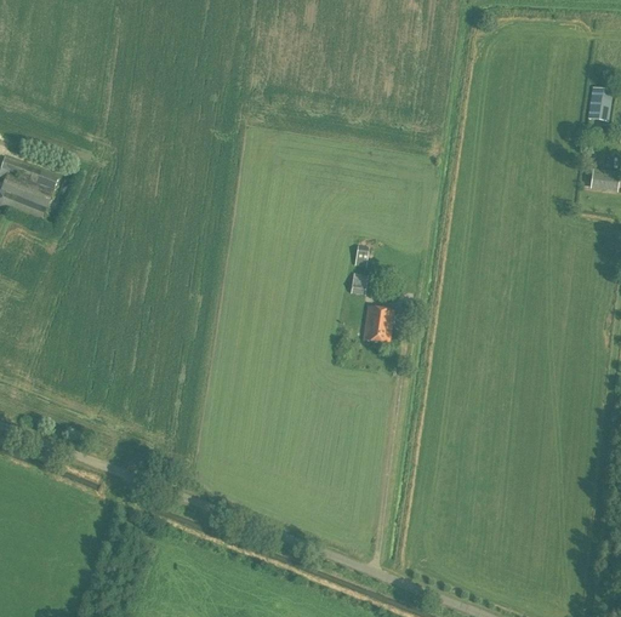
[(609,119),(614,90),(592,86),(587,116),(609,119)]
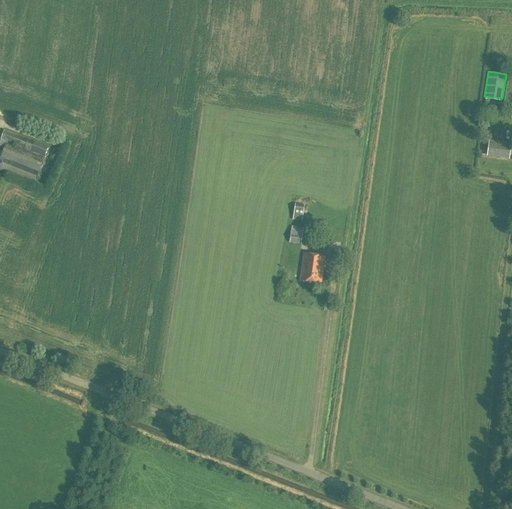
[(1,154),(0,154),(0,167),(34,181),(48,144),(4,128),(0,138),(0,144),(4,146),(1,154)]
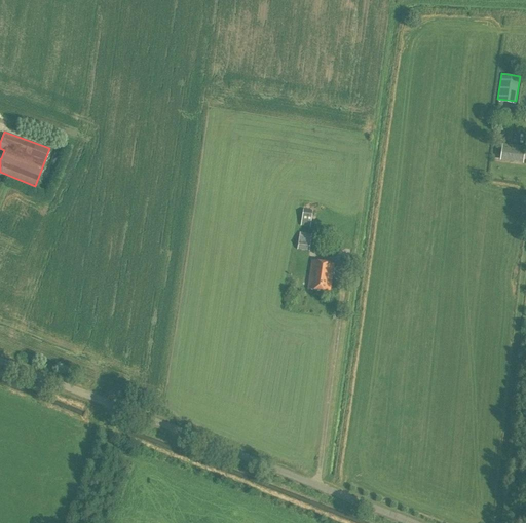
[(523,160),(525,145),(501,142),(499,158),(523,160)]
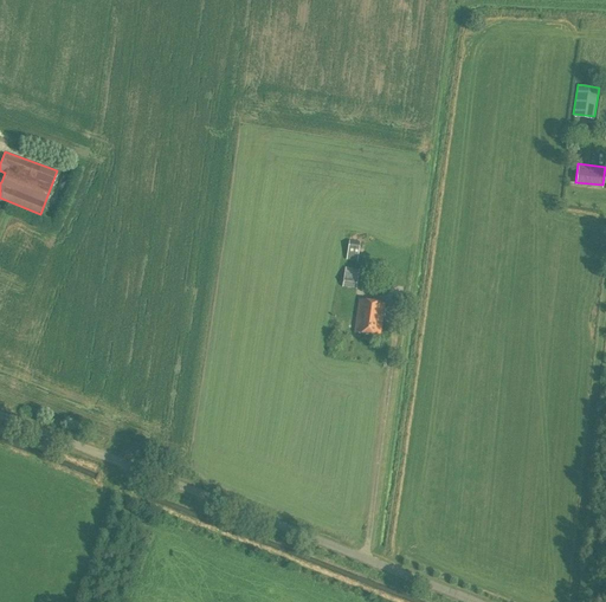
[(356,259),(360,239),(349,238),(346,258),(356,259)]
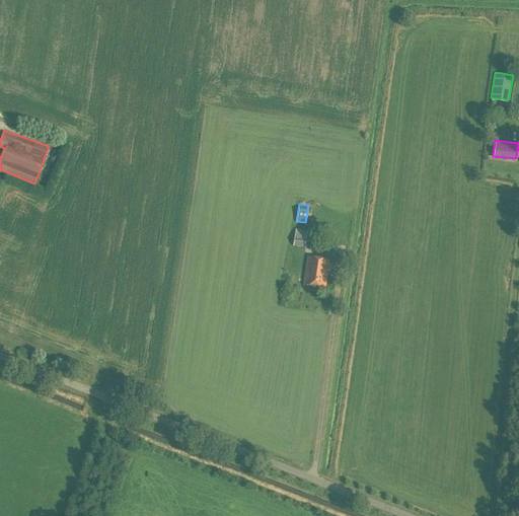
[(305,245),(308,228),(295,226),(293,244),(305,245)]
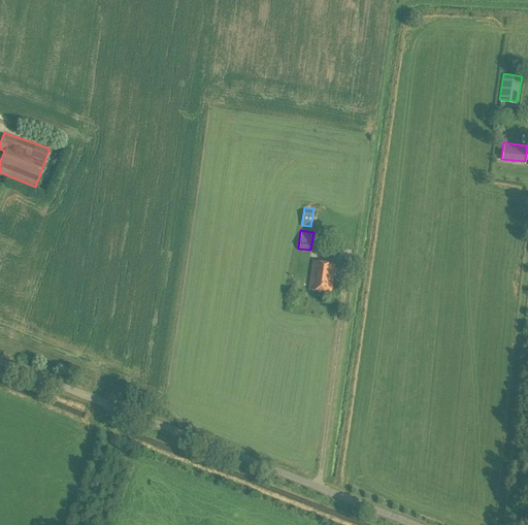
[(329,292),(334,263),(312,260),(308,289),(329,292)]
